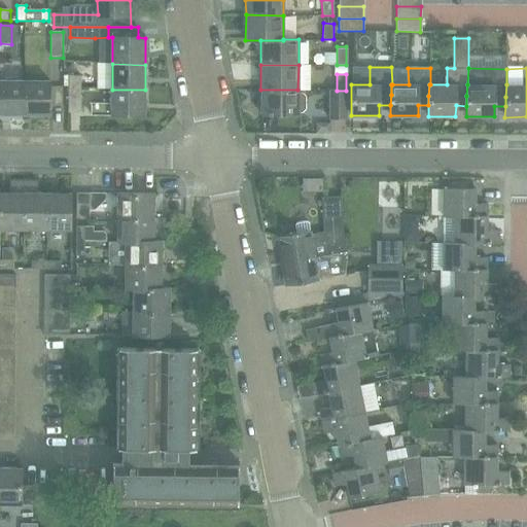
[(68,77),(68,90),(80,90),(80,77),(68,77)]
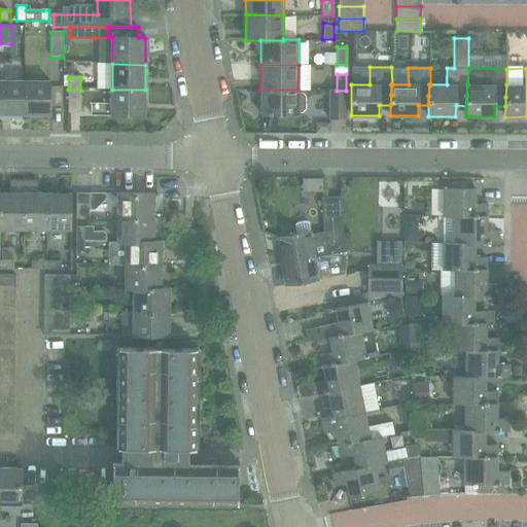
[(0,112),(25,113),(25,81),(0,80),(0,112)]
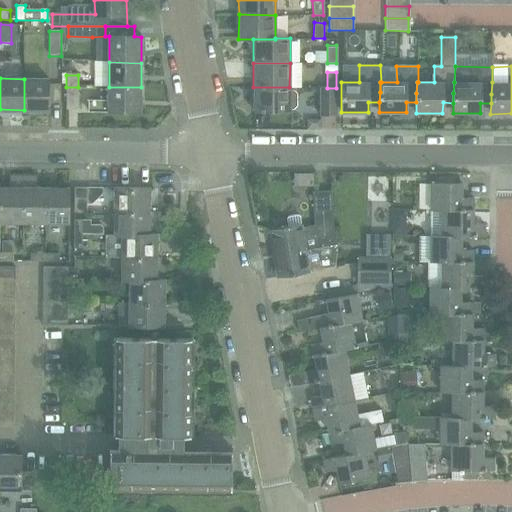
[(24,110),(48,110),(48,79),(24,79),(24,110)]
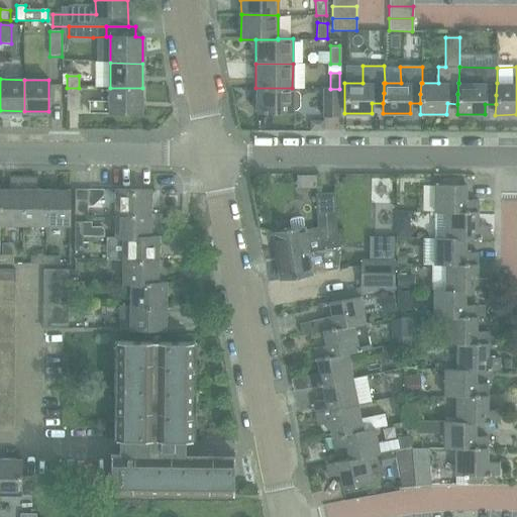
[(67,88),(67,111),(79,111),(79,88),(67,88)]
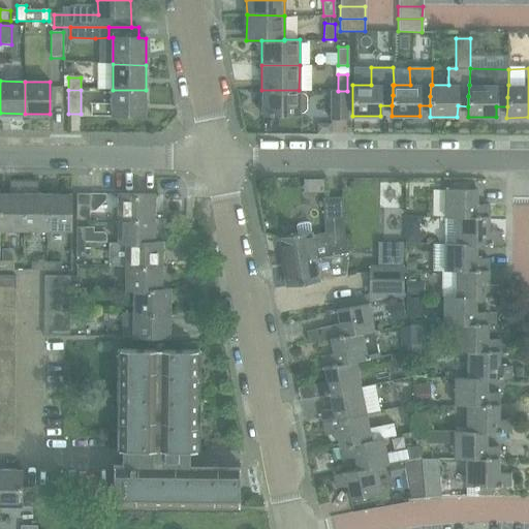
[(145,116),(146,90),(113,90),(113,103),(92,103),(92,115),(145,116)]
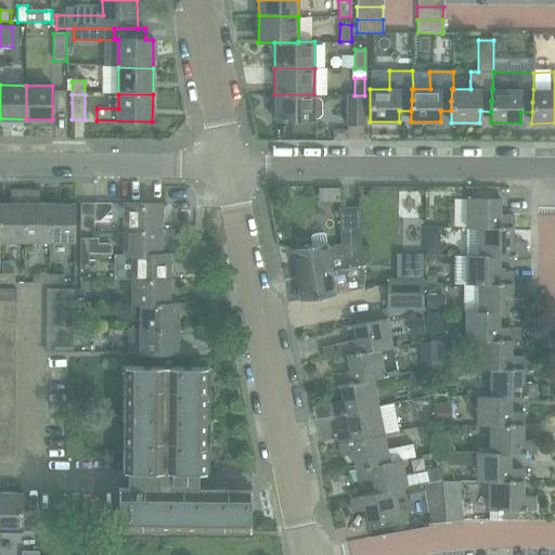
[(313,120),(313,118),(319,118),(322,115),(322,102),(319,99),(313,99),(313,94),(274,94),(274,120),(313,120)]
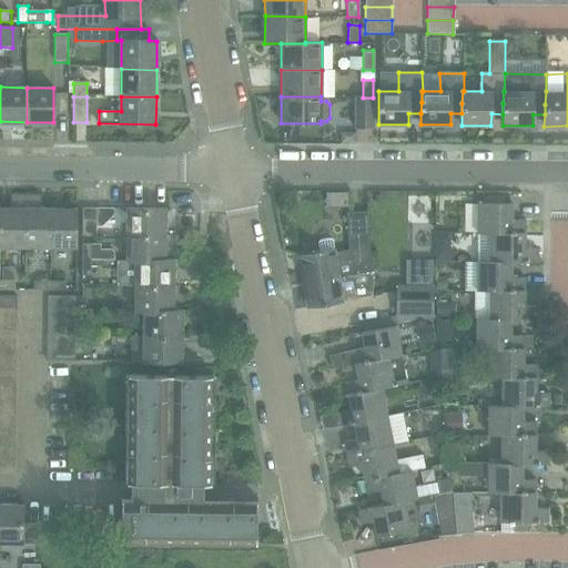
[(374,99),(357,98),(356,129),(374,129),(374,99)]
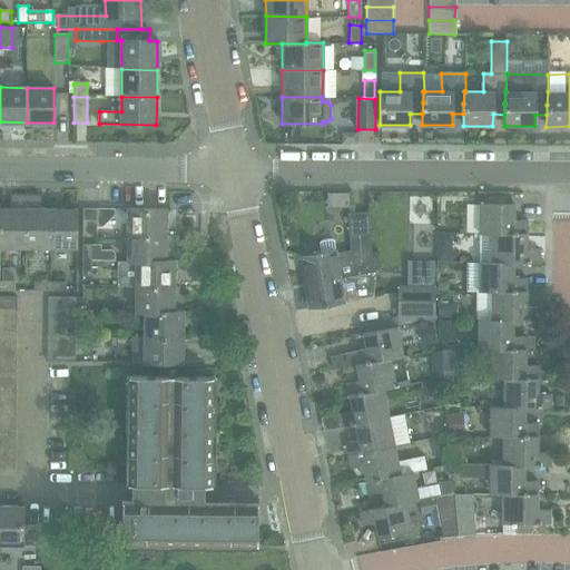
[(9,207),(1,207),(0,248),(26,248),(27,194),(10,194),(9,207)]
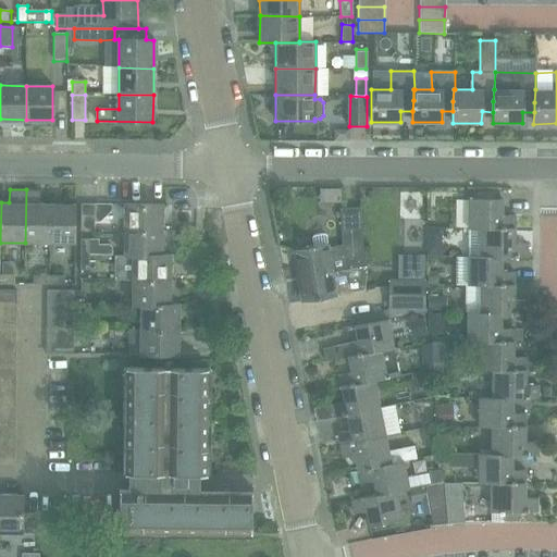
[(26,189),(25,243),(50,243),(51,202),(38,202),(38,190),(26,189)]
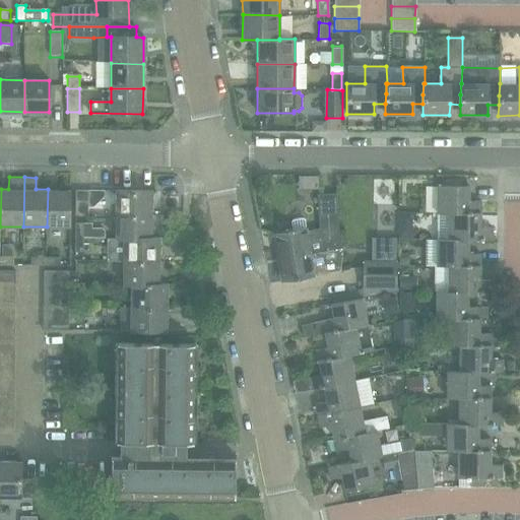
[(448,210),(478,211),(478,200),(466,200),(466,186),(463,186),(463,179),(439,179),(439,186),(435,186),(435,212),(448,212),(448,210)]
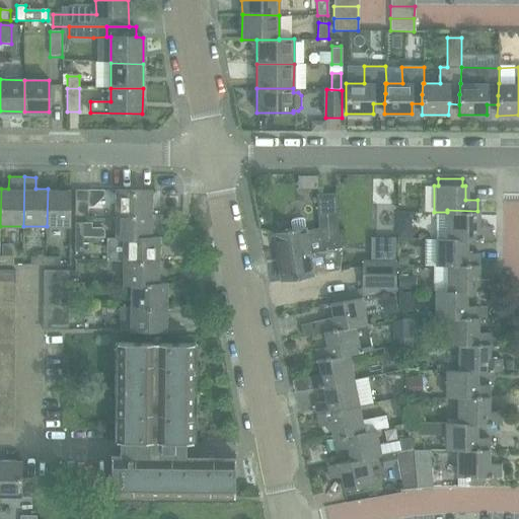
[(48,189),(47,226),(70,226),(70,190),(48,189)]
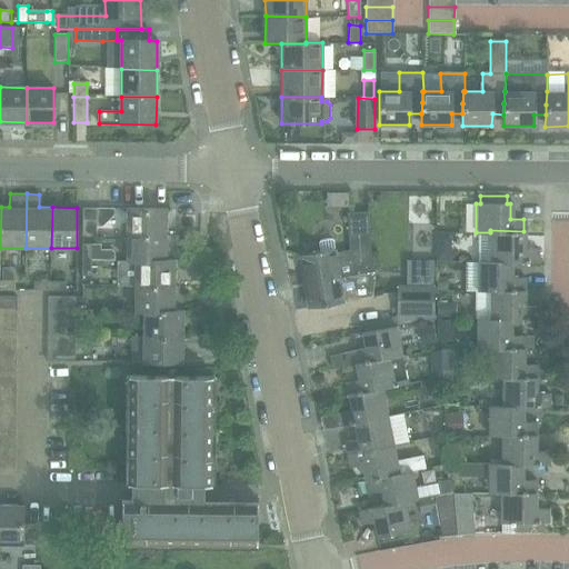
[(82,208),(82,230),(82,236),(96,236),(97,208),(82,208)]
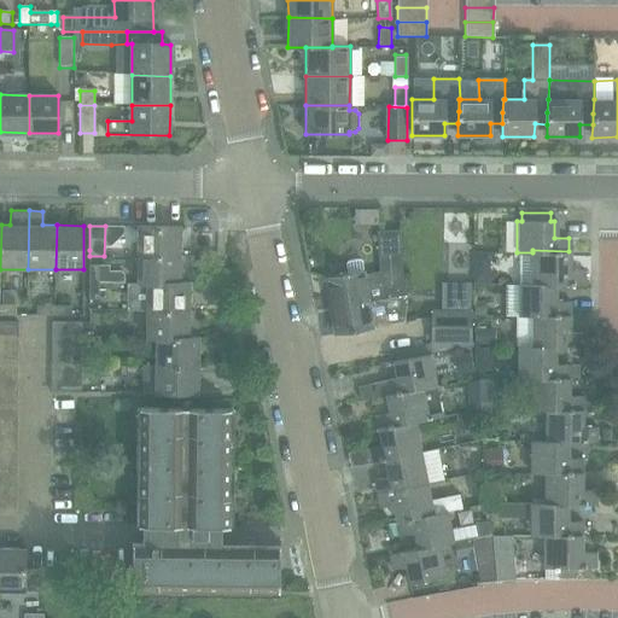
[(181,256),(181,227),(138,227),(136,256),(181,256)]
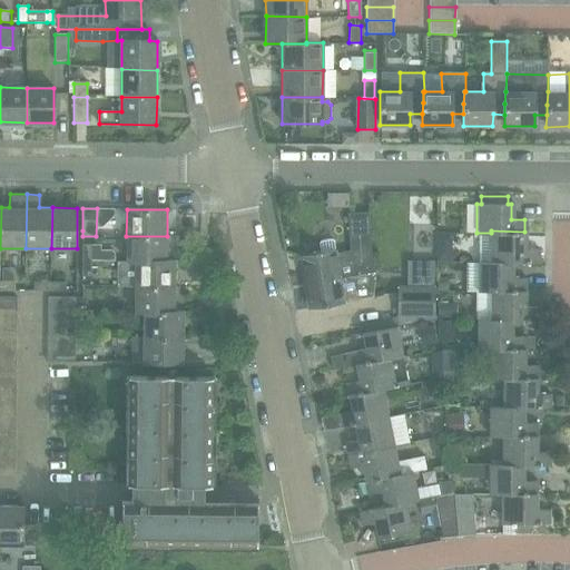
[(301,254),(305,282),(374,268),(371,247),(370,232),(367,209),(347,212),(350,248),(335,252),(335,249),(334,242),(332,241),(322,242),(320,244),(321,252),(301,254)]
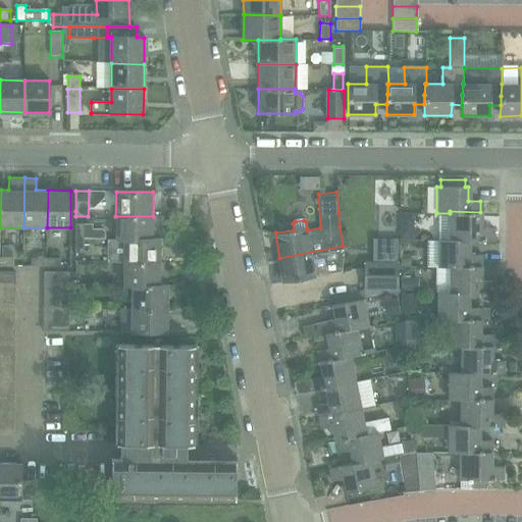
[(449,242),(468,242),(492,243),(492,227),(480,227),(480,212),(450,211),(450,213),(449,242)]
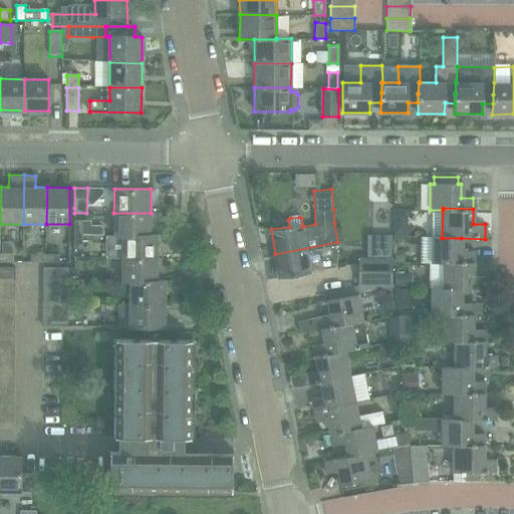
[(150,236),(150,234),(151,213),(113,213),(113,236),(122,237),(122,235),(150,236)]
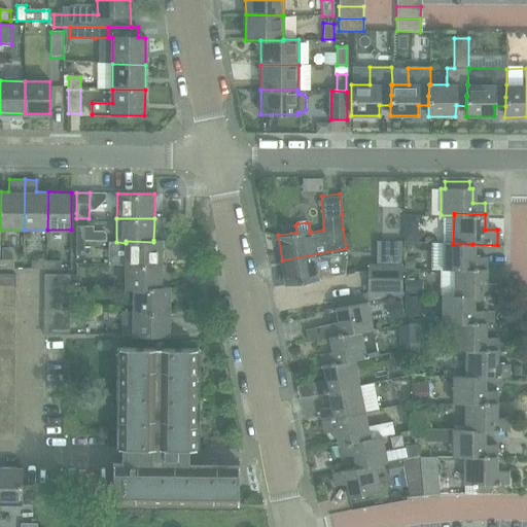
[(77,227),(76,242),(84,242),(84,241),(84,227),(77,227)]
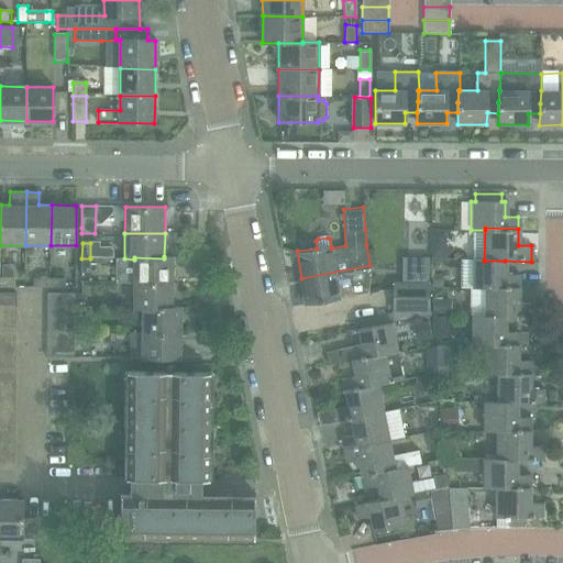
[(90,243),(90,257),(113,257),(113,251),(111,247),(99,247),(99,243),(90,243)]
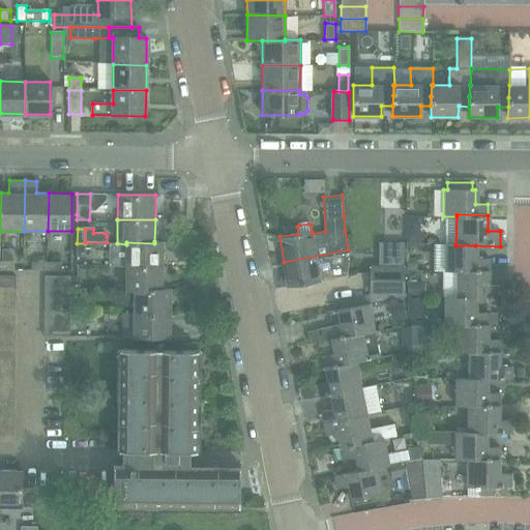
[(126,242),(126,244),(125,266),(162,266),(162,241),(154,241),(154,243),(126,242)]
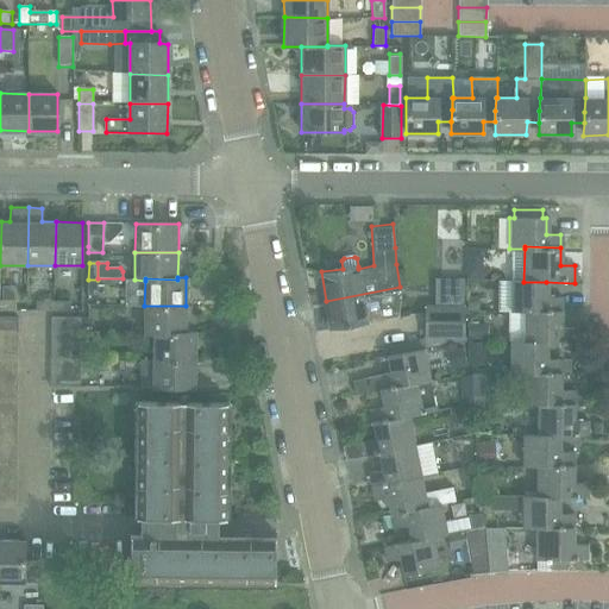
[(435,307),(425,307),(425,336),(439,336),(465,337),(465,308),(465,278),(435,278),(435,307)]
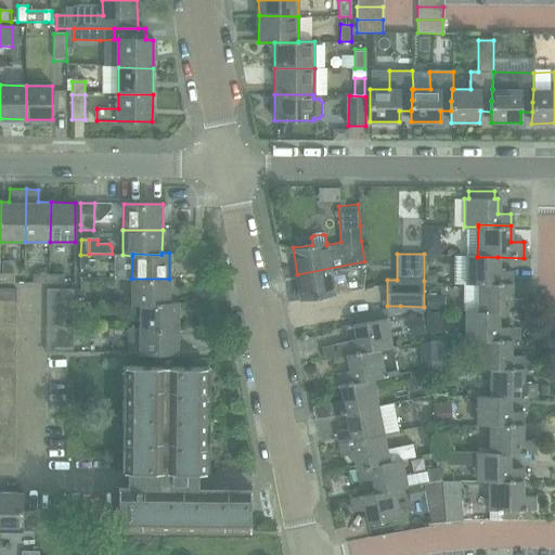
[(89,270),(89,255),(80,255),(80,270),(89,270)]
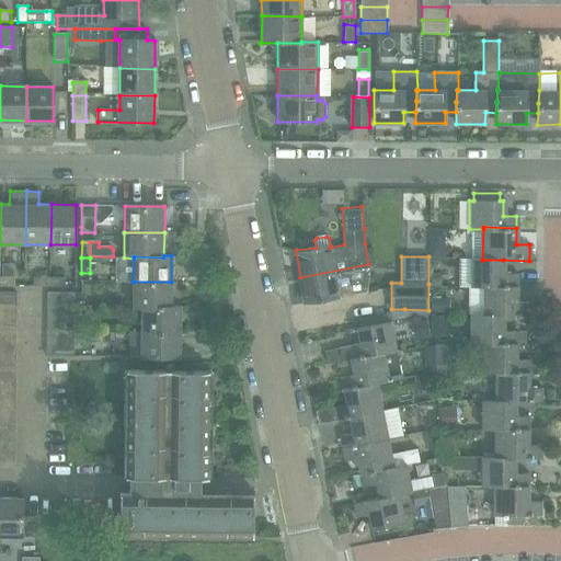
[(482,285),(516,285),(516,274),(503,274),(503,260),(482,260),(470,259),(470,287),(482,287),(482,285)]
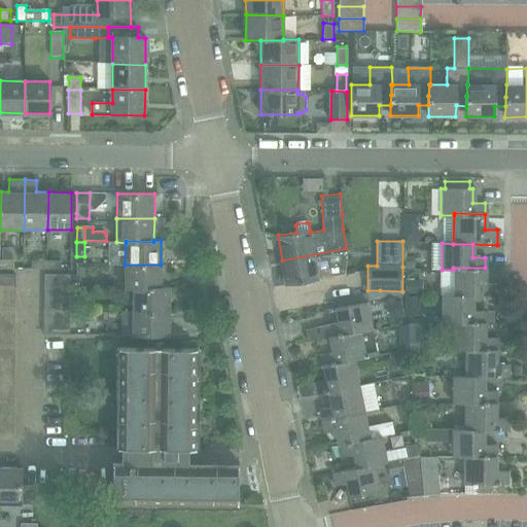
[(346,248),(282,260),(285,285),(318,281),(317,278),(346,274),(346,248)]
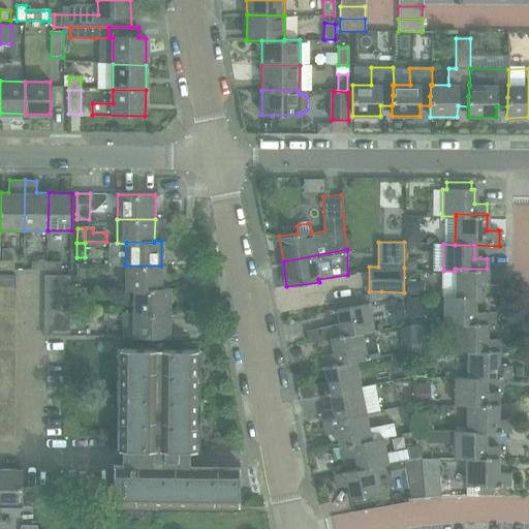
[(405,259),(405,271),(414,271),(414,260),(405,259)]
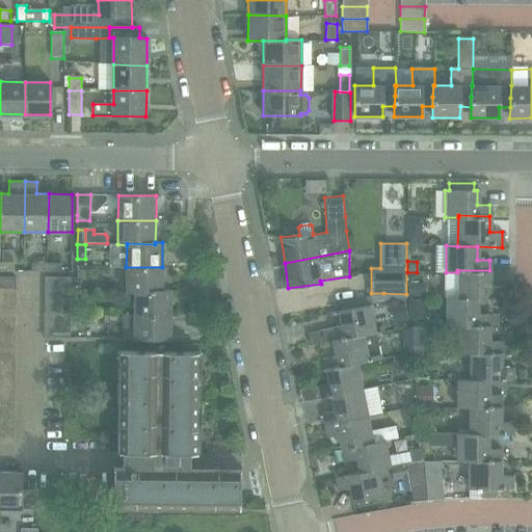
[(0,271),(15,271),(15,263),(0,263),(0,271)]
